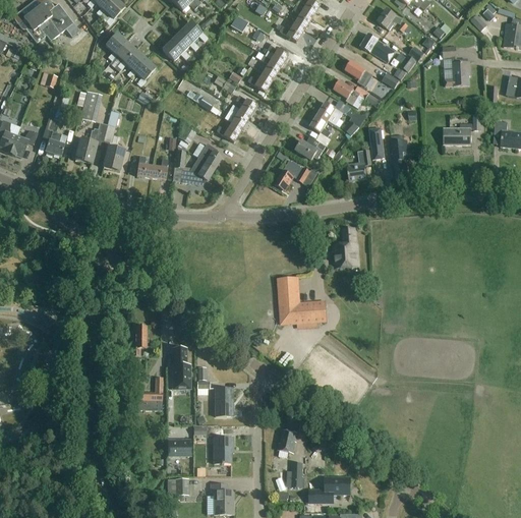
[(58,3),(54,6),(49,0),(34,0),(14,15),(14,17),(15,20),(21,29),(24,29),(36,43),(46,35),(50,41),(65,29),(71,37),(79,31),(58,3)]
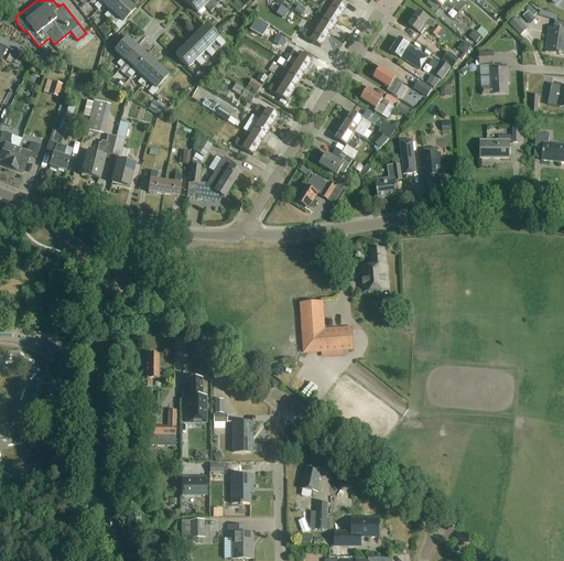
[(104,0),(102,1),(102,2),(109,8),(104,13),(108,18),(114,11),(112,11),(122,0),(104,0)]
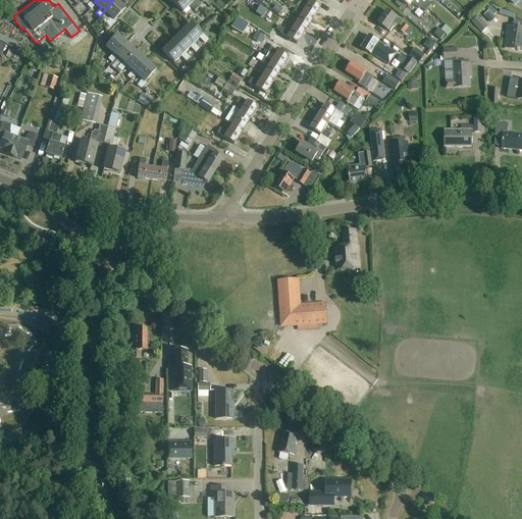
[(124,7),(117,0),(113,0),(104,10),(105,10),(110,16),(105,21),(109,26),(114,19),(113,18),(124,7)]
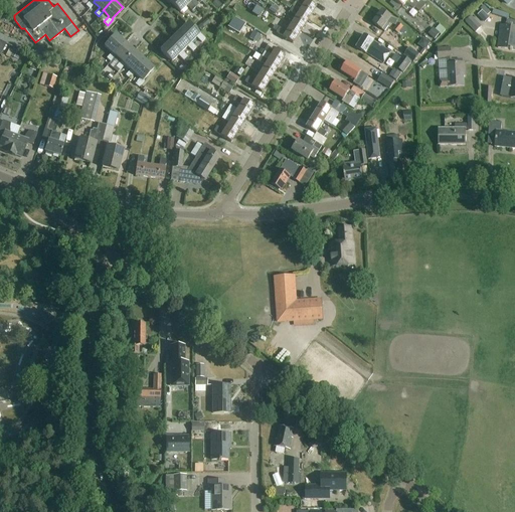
[(169,0),(180,10),(186,4),(192,9),(195,5),(190,0),(189,1),(188,0),(169,0)]
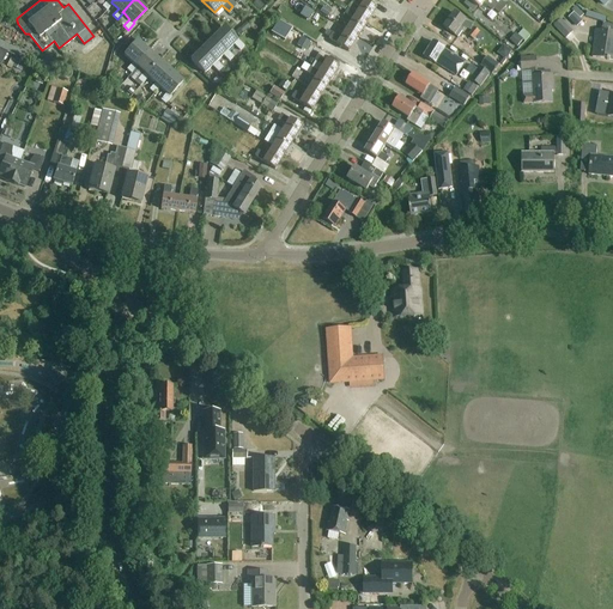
[(347,5),(346,8),(365,20),(375,7),(364,0),(351,0),(359,6),(356,11),(347,5)]
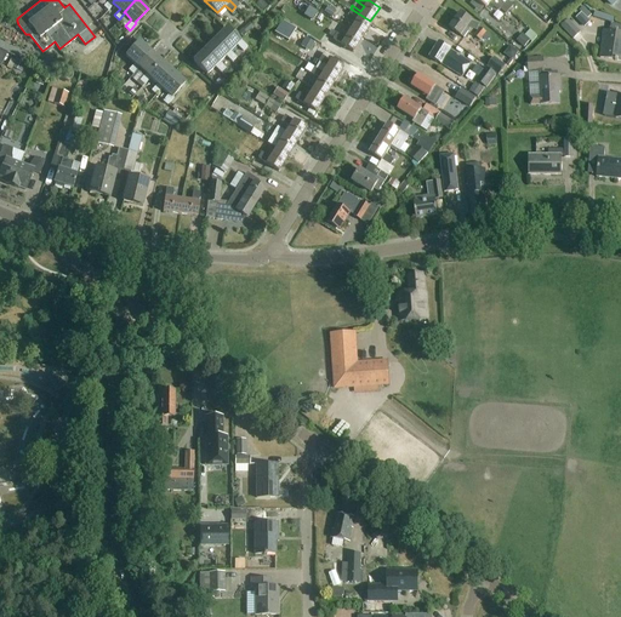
[(503,3),(501,0),(479,0),(485,5),(490,0),(499,7),(500,6),(506,12),(510,7),(503,3)]
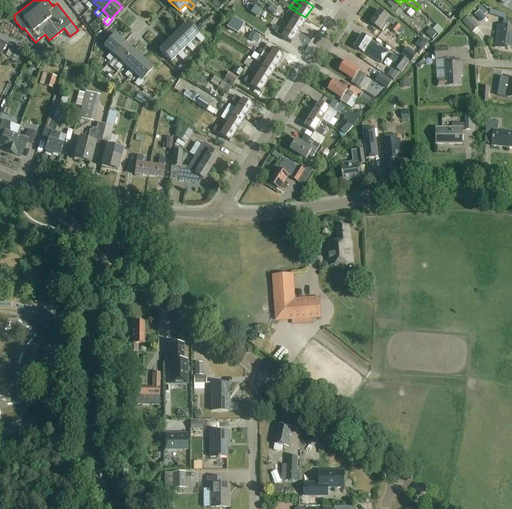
[(255,4),(250,11),(257,16),(262,9),(255,4)]
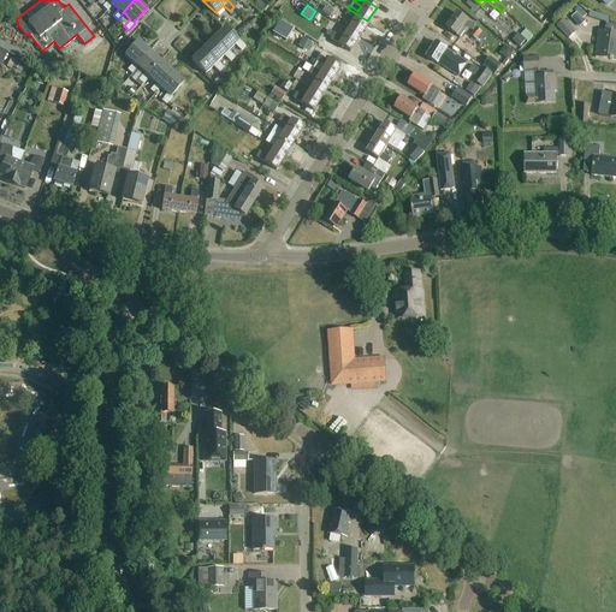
[(529,6),(517,11),(520,18),(533,15),(529,6)]
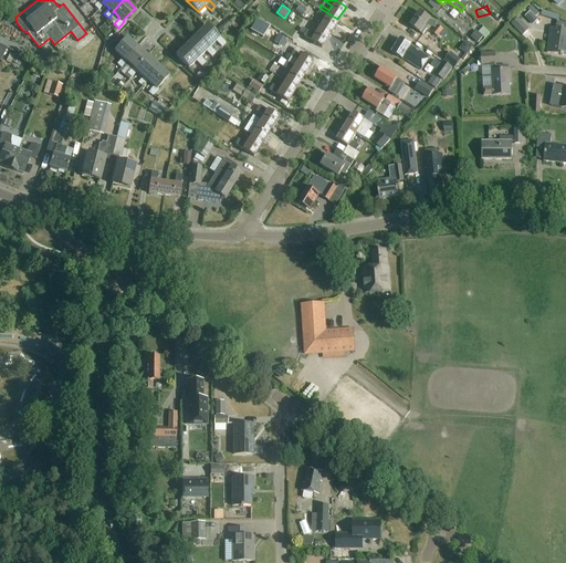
[(337,19),(320,8),(317,10),(325,16),(318,25),(329,32),(337,19)]
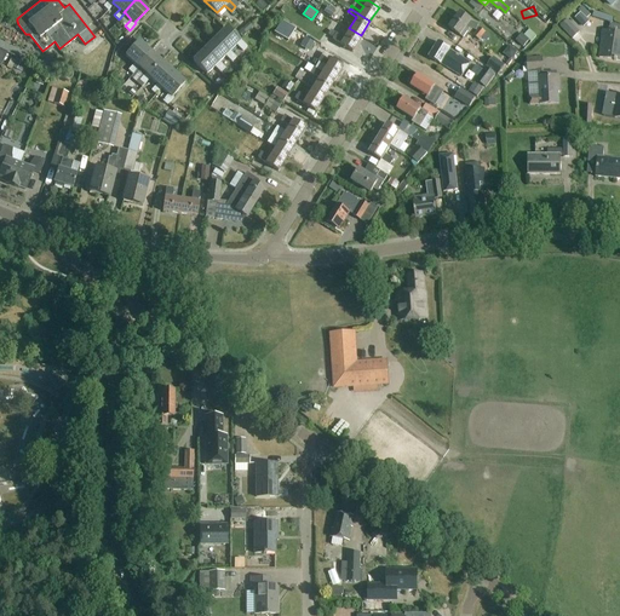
[(471,18),(460,10),(449,26),(463,35),(470,24),(476,27),(478,22),(471,18)]
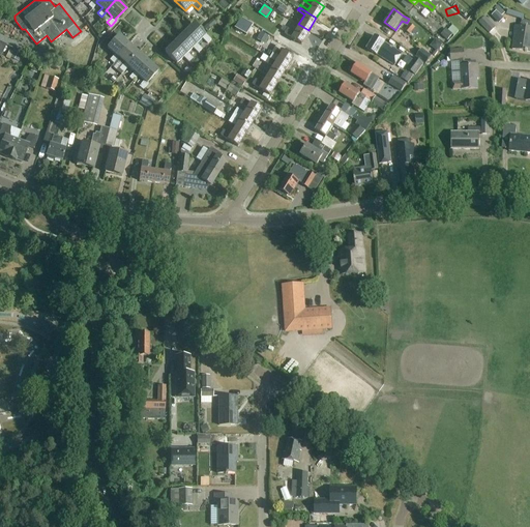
[(499,21),(504,16),(497,8),(491,13),(499,21)]
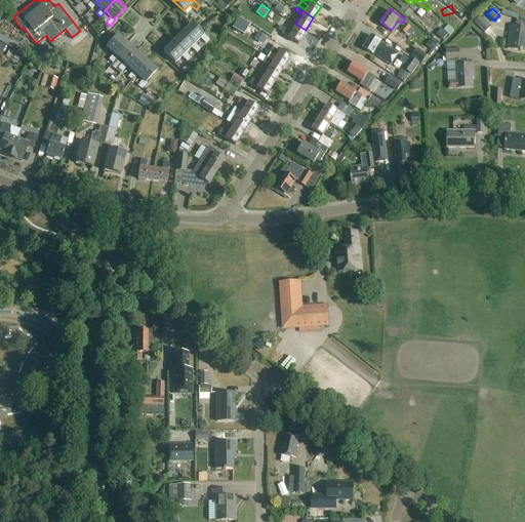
[(371,11),(362,28),(370,32),(379,15),(371,11)]
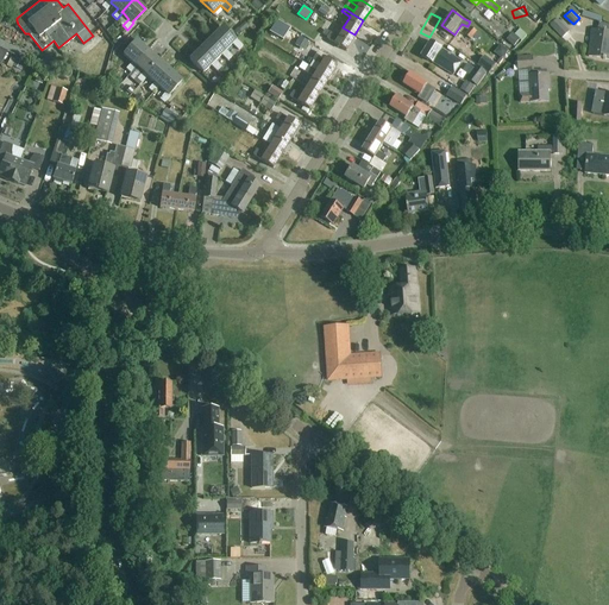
[(570,30),(558,17),(551,24),(563,37),(570,30)]
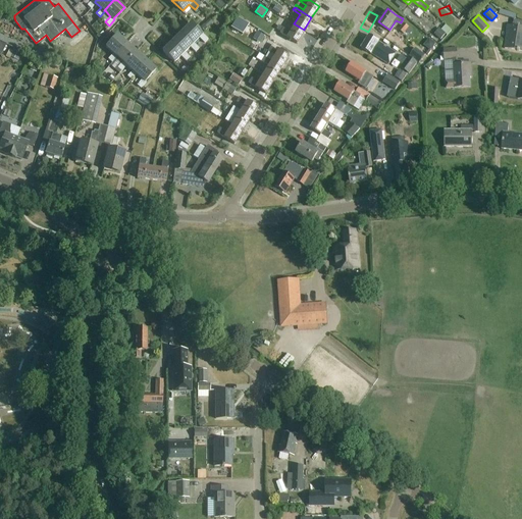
[(237,16),(230,27),(242,34),(248,23),(237,16)]
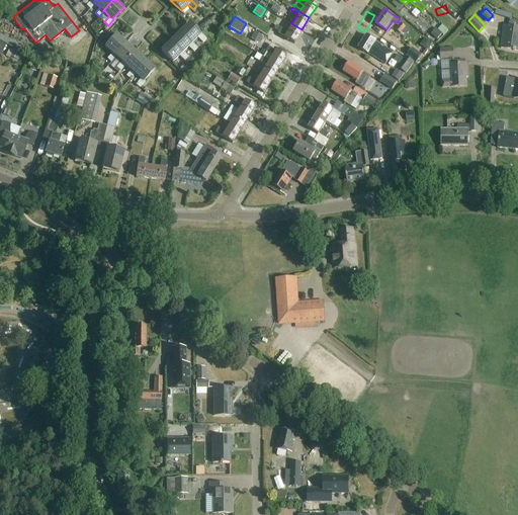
[(188,21),(179,30),(191,41),(192,40),(197,35),(202,40),(206,37),(200,31),(199,32),(188,21)]
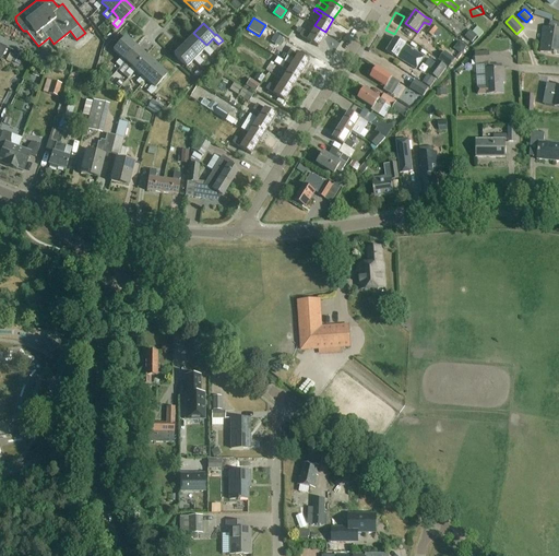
[(427,30),(432,34),(438,27),(432,23),(427,30)]
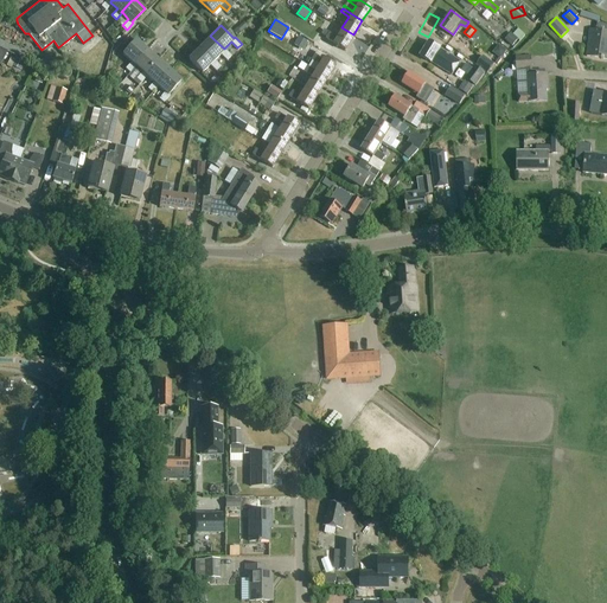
[(353,34),(342,27),(337,36),(328,30),(325,36),(345,49),(353,34)]
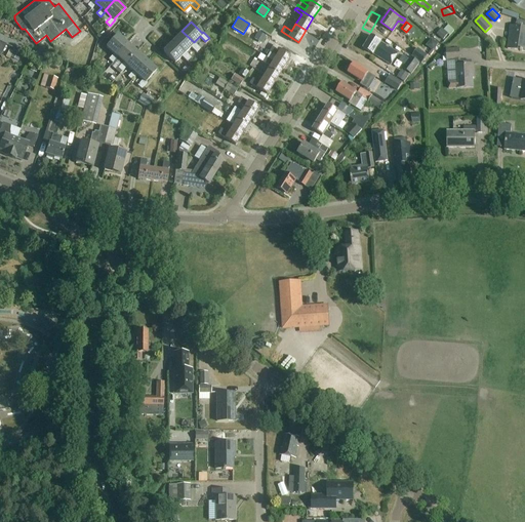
[(524,49),(524,25),(511,24),(507,46),(524,49)]
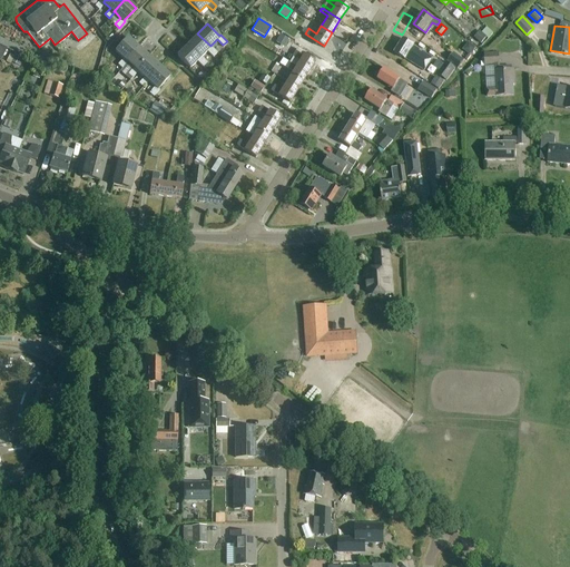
[(480,28),(474,35),(481,41),(487,35),(480,28)]
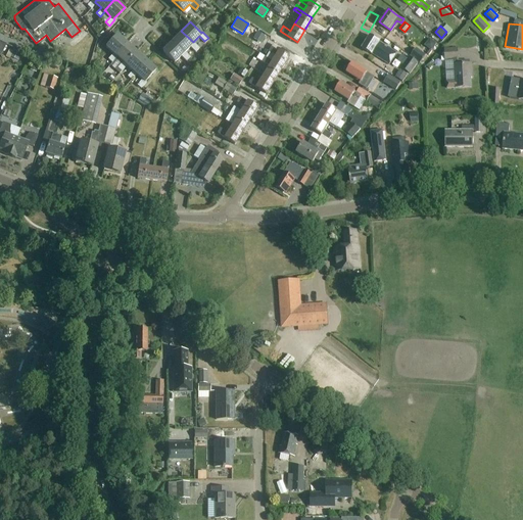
[(423,28),(417,33),(409,38),(414,45),(428,35),(423,28)]
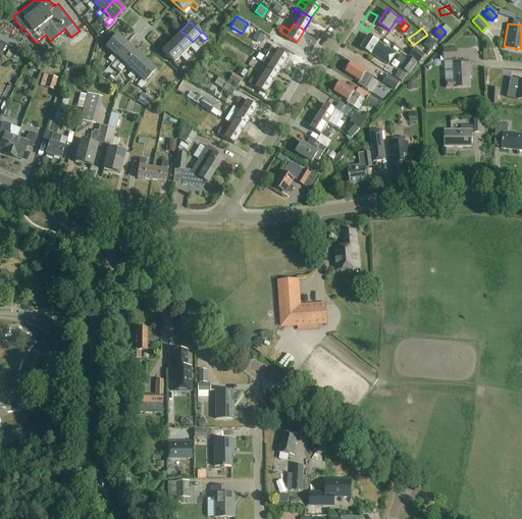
[(256,29),(252,36),(260,42),(264,35),(256,29)]
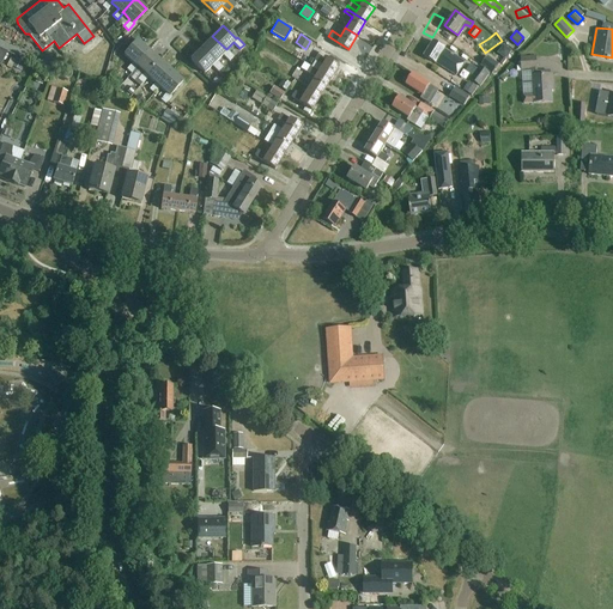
[(212,36),(202,47),(216,60),(217,59),(223,53),(229,59),(234,54),(228,48),(226,49),(212,36)]
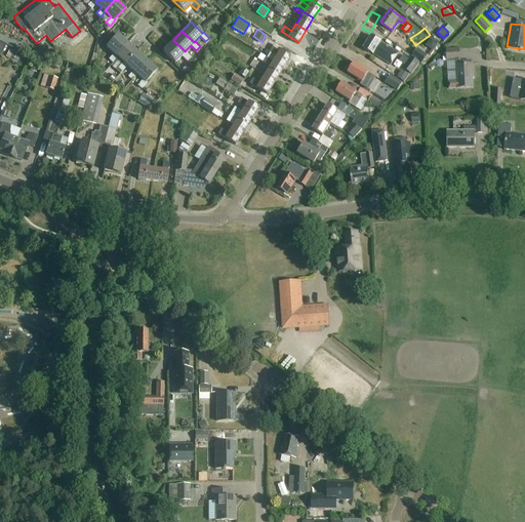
[(127,42),(117,33),(106,46),(113,52),(108,57),(112,61),(117,55),(116,54),(127,42)]
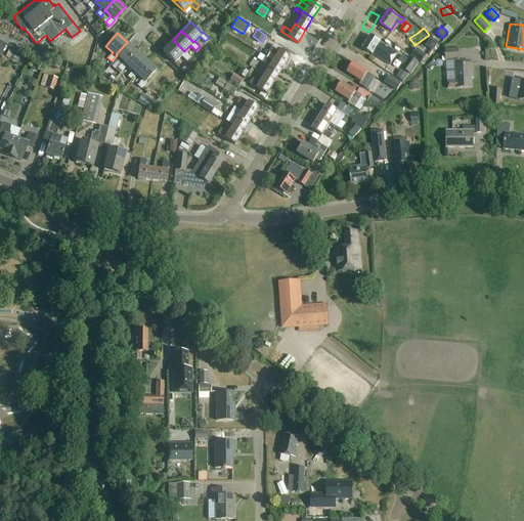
[(370,34),(362,46),(373,52),(390,62),(398,50),(389,45),(388,46),(386,44),(370,34)]
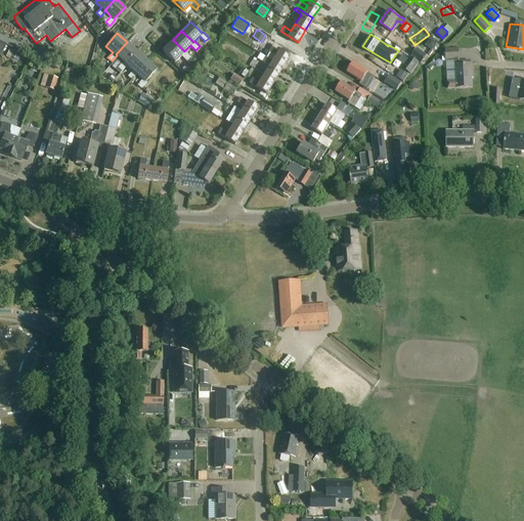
[(246,39),(241,50),(248,54),(249,52),(255,55),(258,49),(252,46),(254,43),(246,39)]
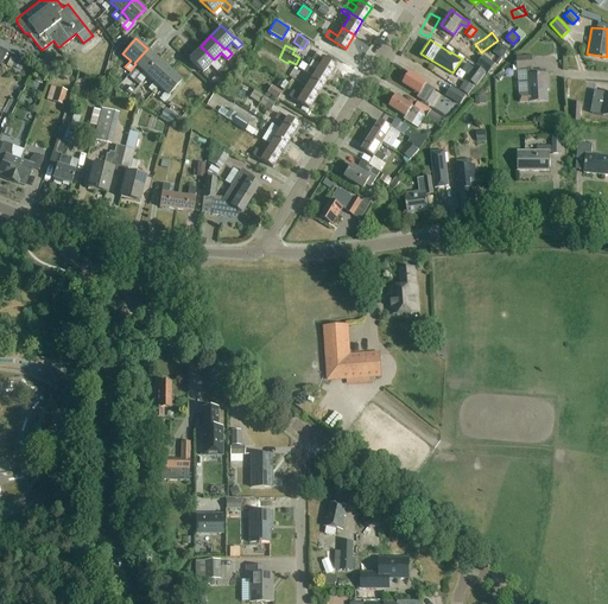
[(214,59),(201,46),(189,57),(203,71),(210,63),(216,69),(221,64),(215,58),(214,59)]
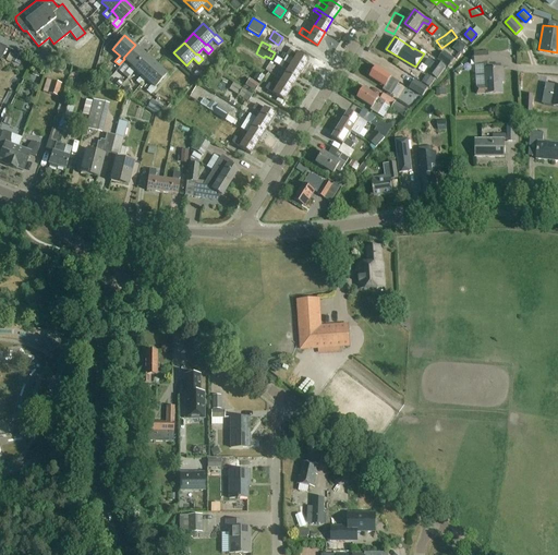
[(134,68),(146,55),(135,45),(123,58),(124,59),(131,64),(125,71),(130,74),(135,69),(134,68)]
